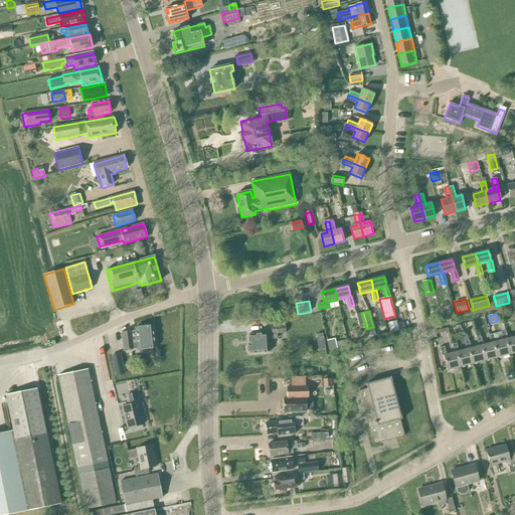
[(248,335),(249,354),(269,352),(268,340),(278,339),(277,334),(287,333),(286,320),(271,320),(272,334),(268,334),(248,335)]
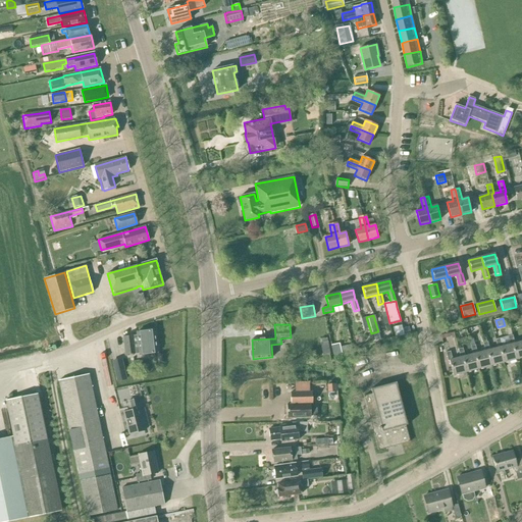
[(404,335),(402,325),(393,327),(395,337),(404,335)]
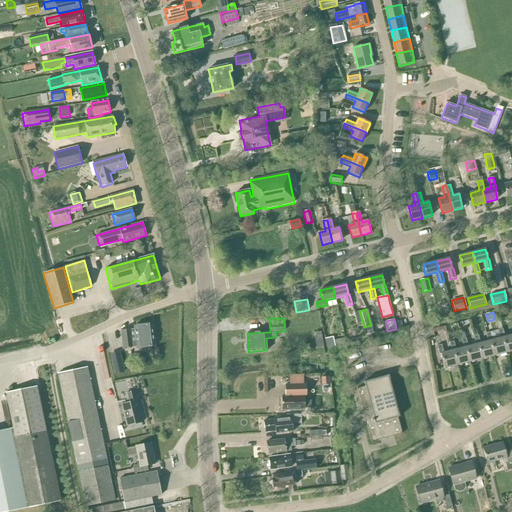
[(135,338),(135,337),(153,334),(152,324),(134,326),(135,329),(121,331),(122,339),(135,338)]
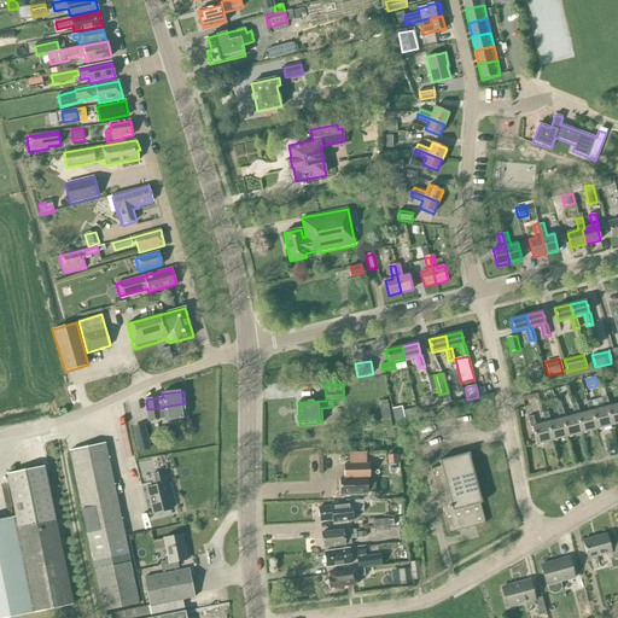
[(601,398),(604,408),(606,408),(611,426),(617,424),(617,404),(610,407),(607,397),(601,398)]
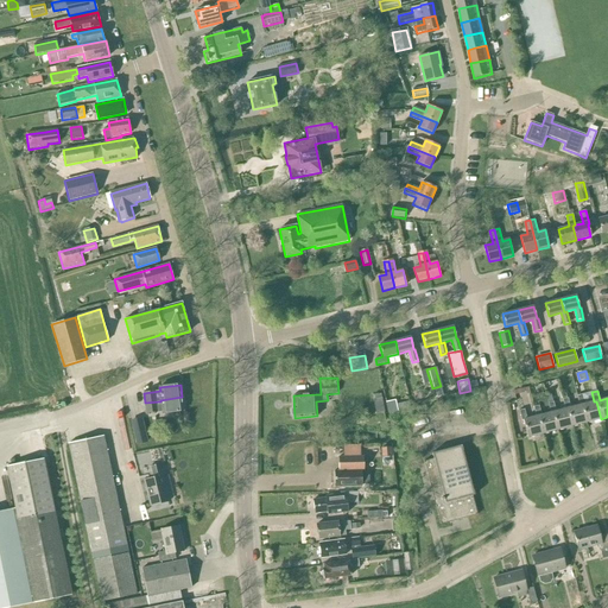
[(596,401),(594,401),(586,404),(583,394),(577,397),(580,405),(581,405),(586,423),(601,419),(596,401)]
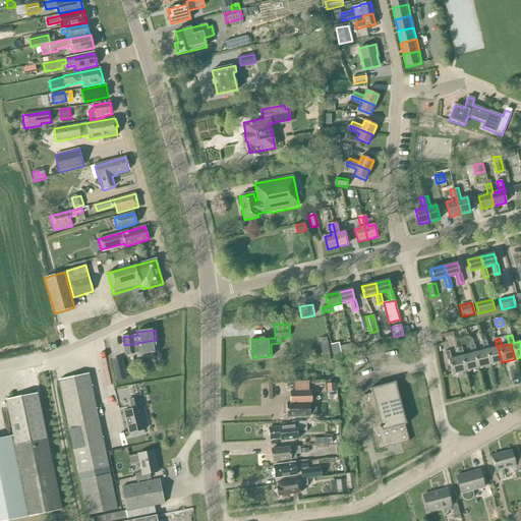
[(137,344),(124,345),(125,354),(135,353),(134,351),(138,351),(139,354),(157,352),(156,340),(137,343),(137,344)]
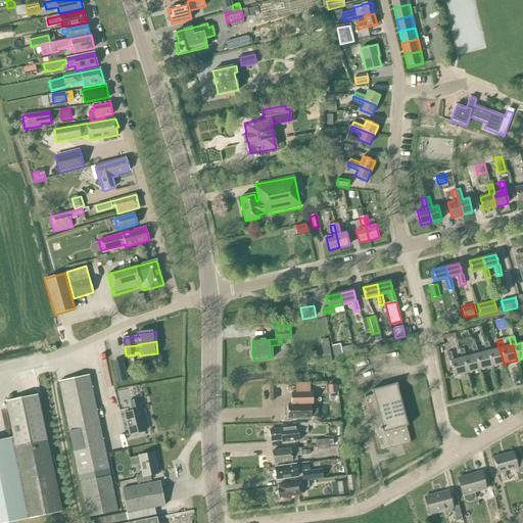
[(500,348),(498,348),(490,350),(488,342),(484,344),(486,351),(487,351),(491,367),(504,364),(500,348)]
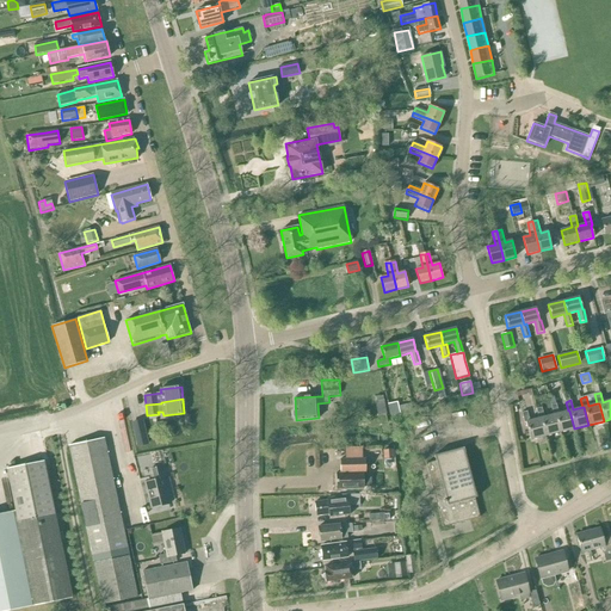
[(400,417),(396,402),(388,405),(390,419),(400,417)]
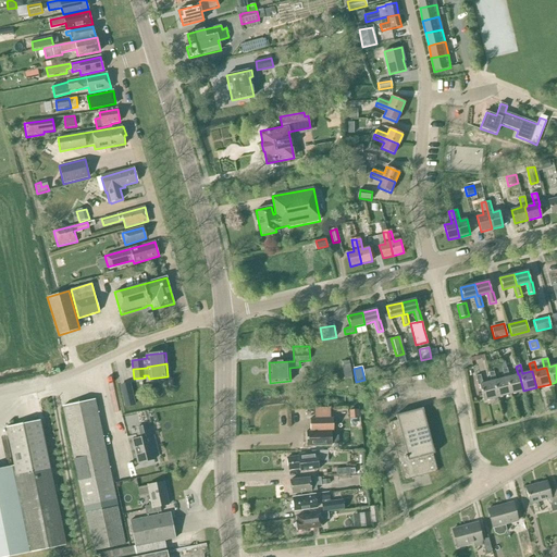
[(502,370),(504,379),(506,378),(510,394),(523,391),(519,374),(518,374),(509,376),(507,368),(502,370)]
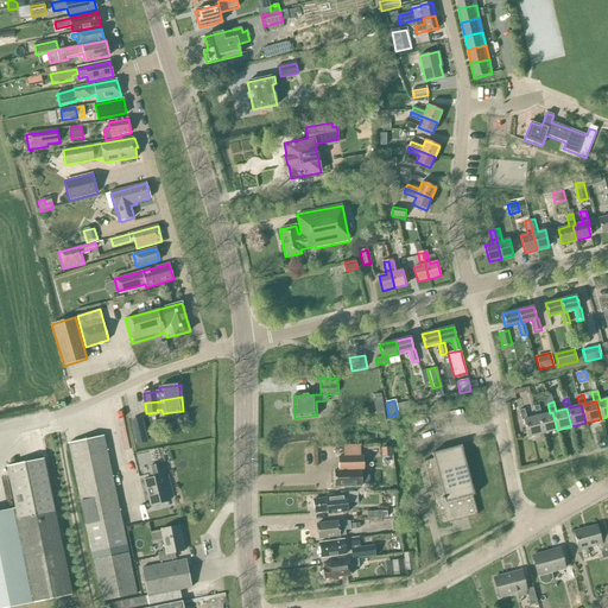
[(552,412),(550,413),(542,416),(539,406),(533,407),(536,417),(538,416),(543,434),(557,430),(552,412)]
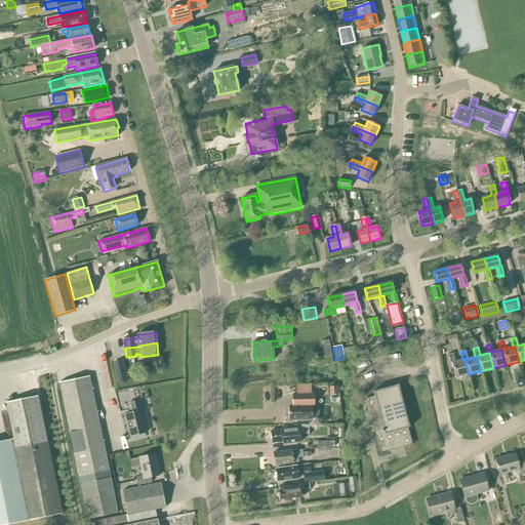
[(465,359),(462,360),(455,362),(453,354),(448,355),(450,363),(451,363),(455,378),(469,374),(465,359)]
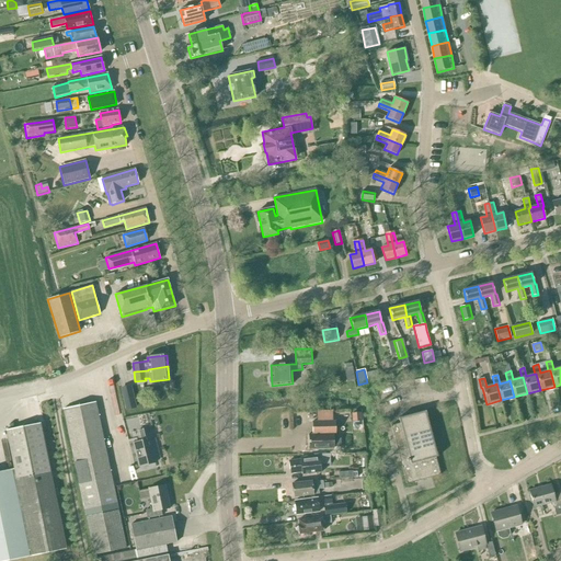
[(126,410),(135,408),(129,386),(122,388),(126,410)]
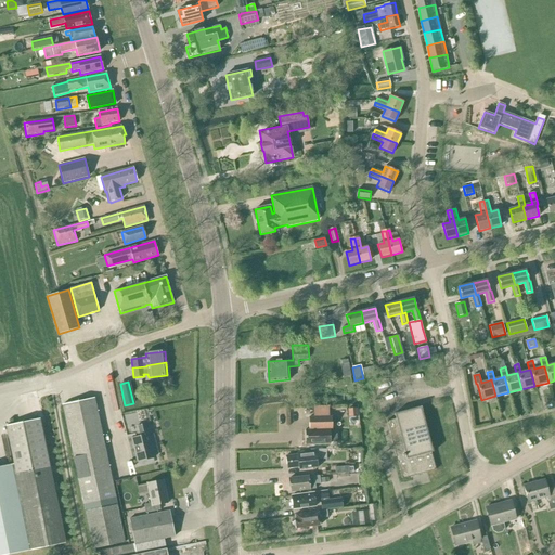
[(63,404),(93,550),(125,543),(94,398),(63,404)]
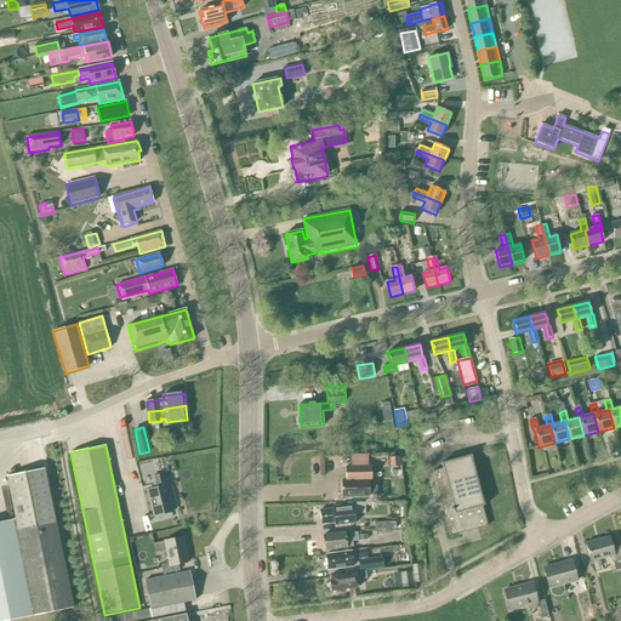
[(443,468),(433,472),(450,536),(488,525),(483,507),(485,506),(471,455),(442,463),(443,468)]
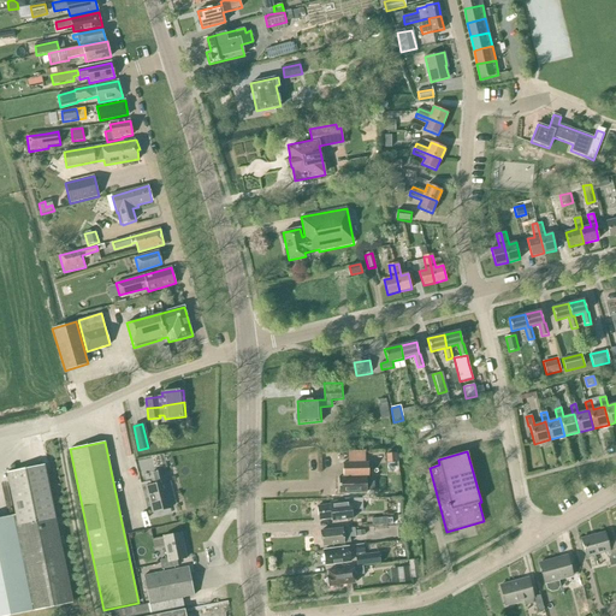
[(386,463),(396,462),(396,454),(386,454),(386,463)]
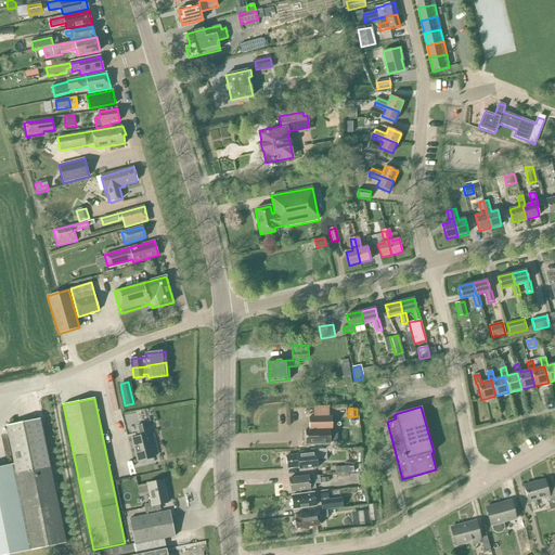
[(309,417),(309,430),(305,430),(306,444),(331,443),(331,442),(337,442),(337,434),(330,435),(330,429),(333,429),(333,416),(309,417)]
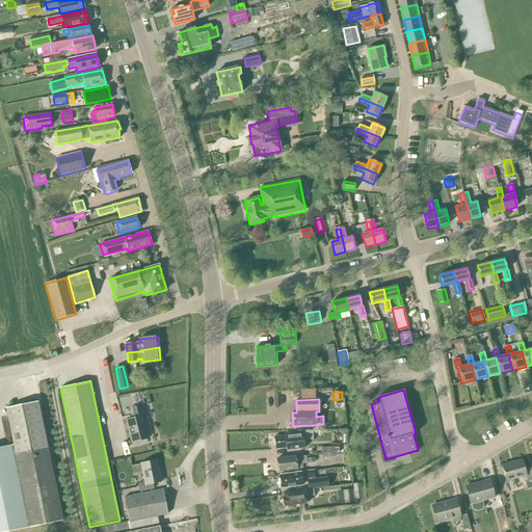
[(6,408),(14,445),(0,447),(0,531),(5,531),(62,521),(38,401),(6,408)]
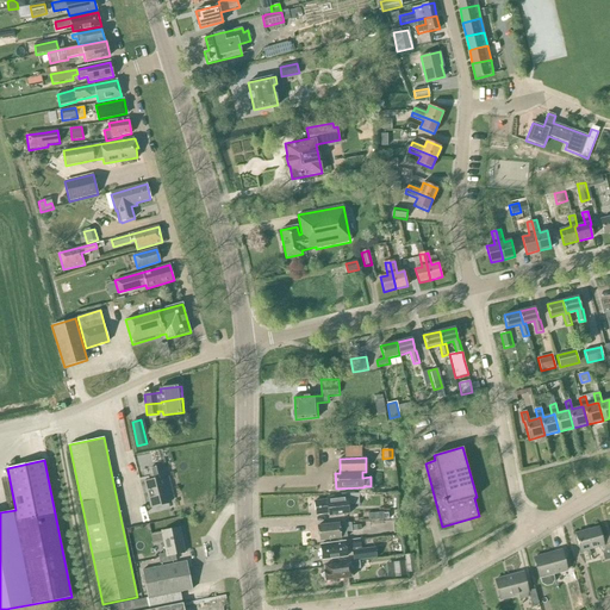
[(162,466),(142,472),(154,517),(165,514),(162,505),(170,503),(163,478),(165,477),(162,466)]
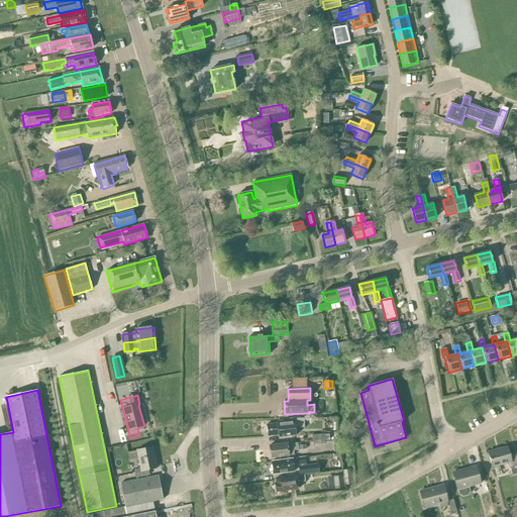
[(279,437),(292,435),(291,426),(295,426),(295,428),(304,428),(304,419),(289,419),(289,420),(278,421),(279,423),(267,425),(268,436),(279,435),(279,437)]
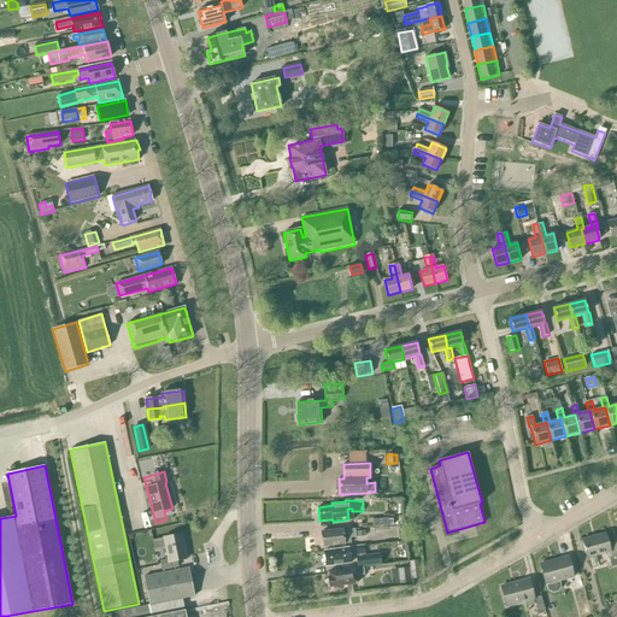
[(342,529),(322,532),(323,547),(351,544),(350,538),(356,538),(356,529),(342,529)]
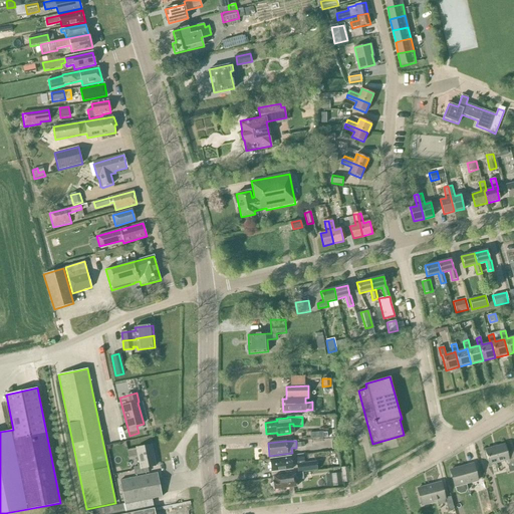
[(141,466),(134,468),(135,476),(149,473),(148,467),(156,466),(152,445),(137,448),(141,466)]
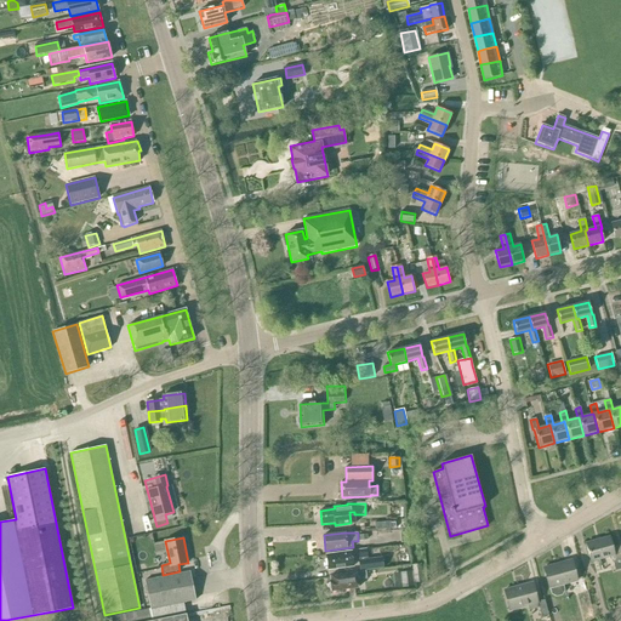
[(613,547),(610,537),(586,543),(591,563),(611,557),(616,571),(620,569),(620,548),(620,545),(613,547)]
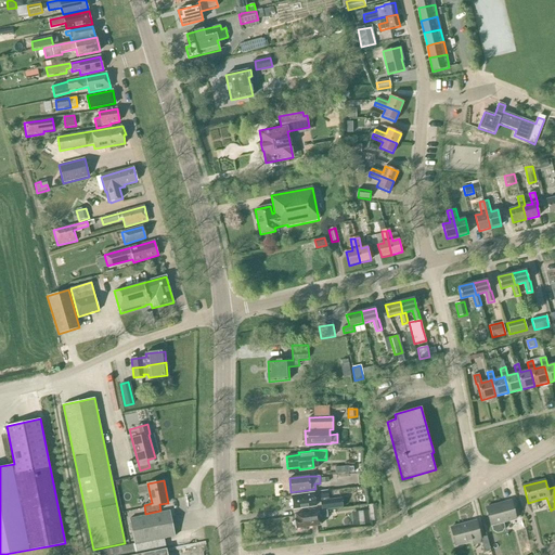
[(327,491),(292,495),(293,510),(315,506),(315,500),(323,499),(328,499),(327,491)]
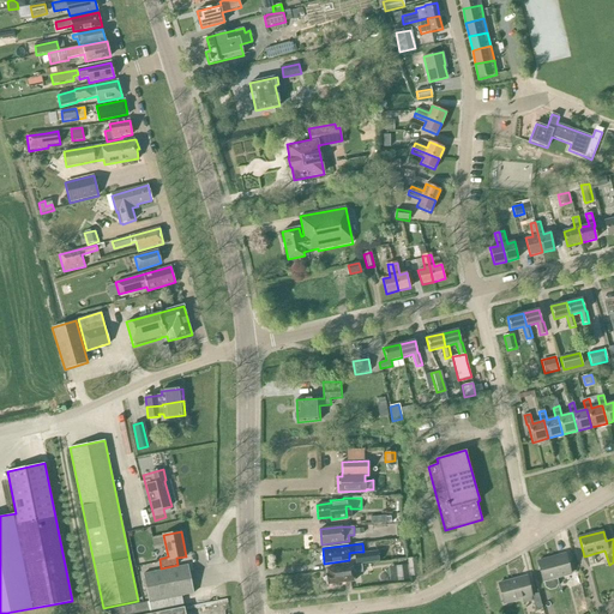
[(354,555),(355,565),(379,563),(378,552),(354,555)]
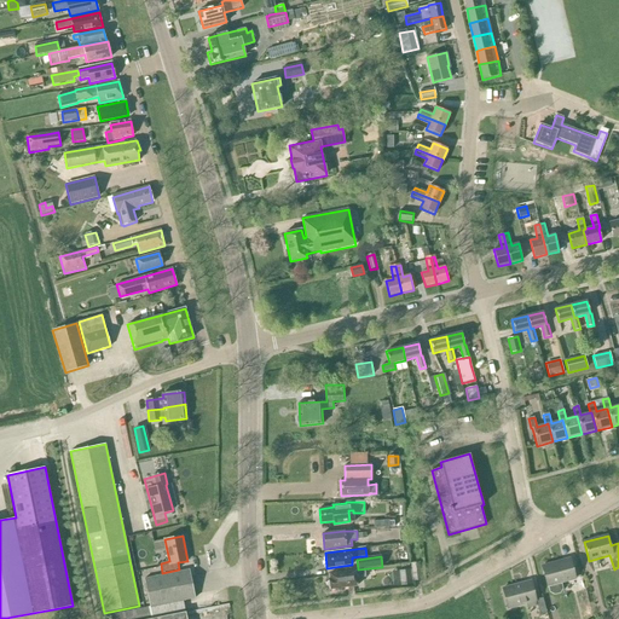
[(548,588),(549,586),(551,593),(555,595),(559,594),(561,590),(560,584),(573,580),(577,593),(585,590),(583,577),(576,579),(570,559),(542,566),(548,588)]
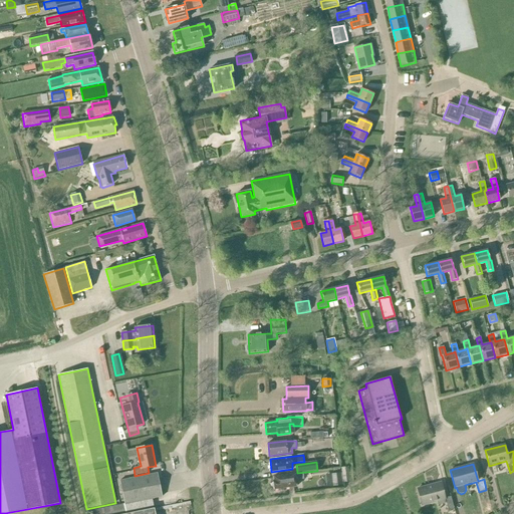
[(341,468),(342,483),(350,482),(348,467),(341,468)]
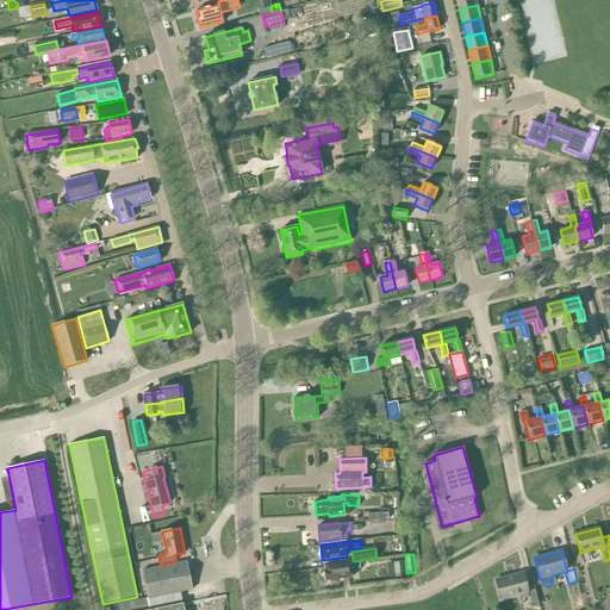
[(110,605),(110,609),(145,609),(182,603),(180,592),(192,590),(186,561),(143,571),(148,597),(110,605)]
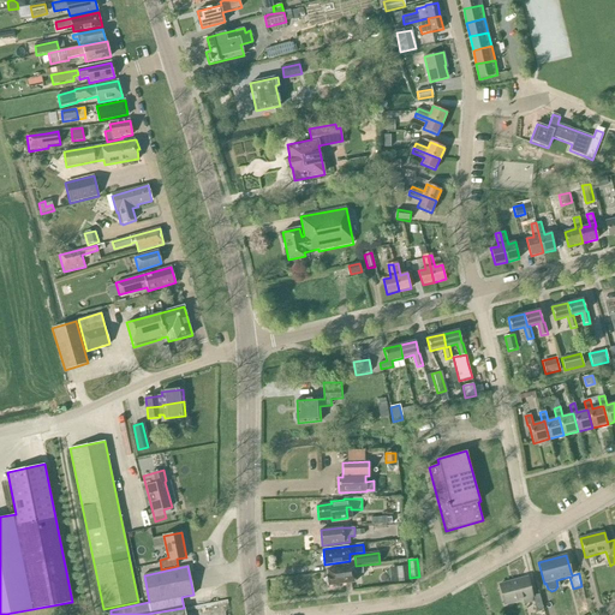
[(363,573),(362,566),(327,571),(328,575),(327,575),(328,586),(354,583),(353,574),(363,573)]
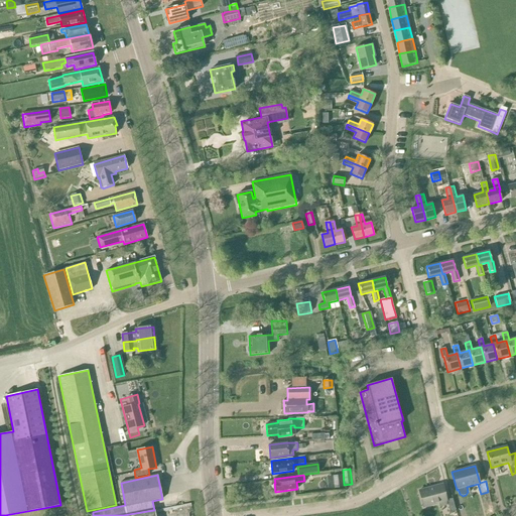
[(332,476),(334,489),(344,487),(343,475),(332,476)]
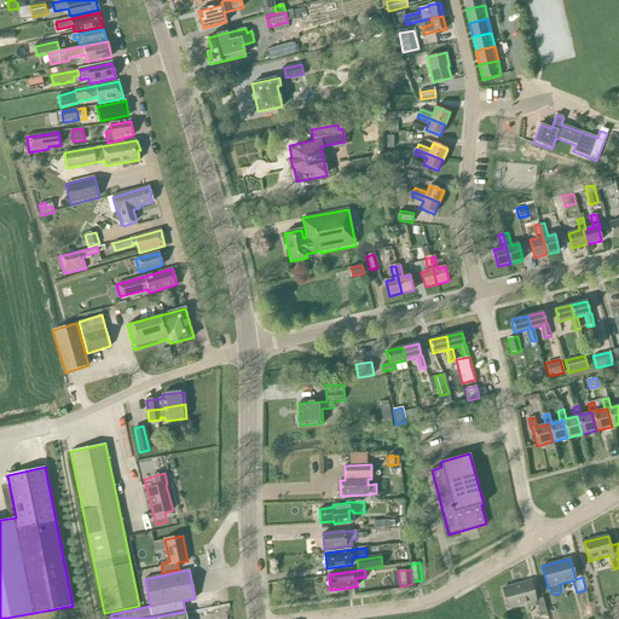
[(508,608),(526,603),(536,601),(531,582),(503,589),(508,608)]
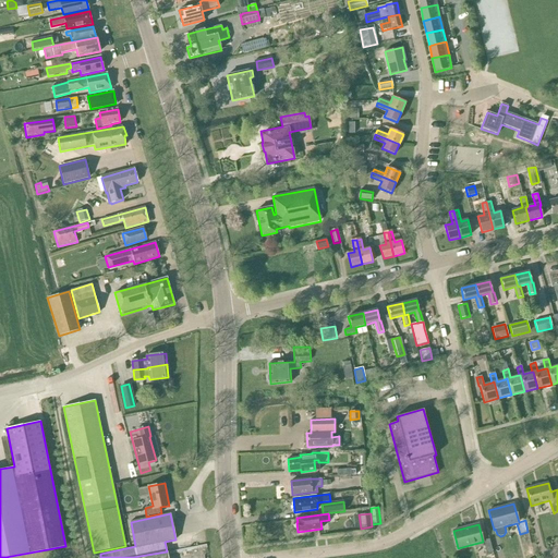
[(484,545),(486,555),(493,553),(489,540),(483,542),(484,545)]
